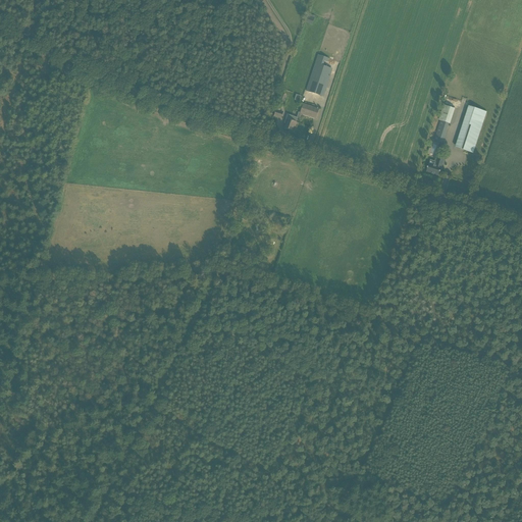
[(305,22),(313,24),(314,17),(307,15),(305,22)]
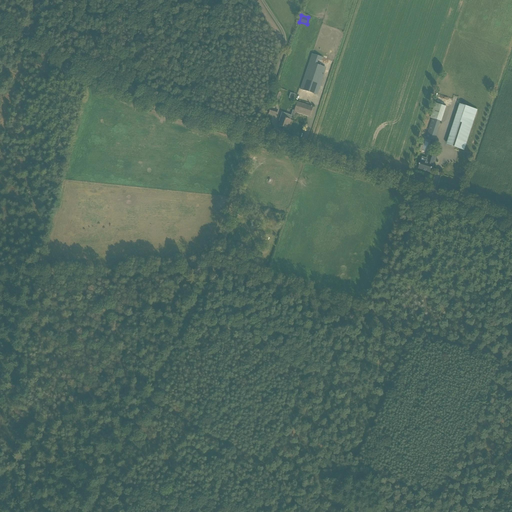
[(300,90),(317,95),(326,68),(317,65),(318,60),(321,61),(323,58),(319,57),(312,54),(300,90)]
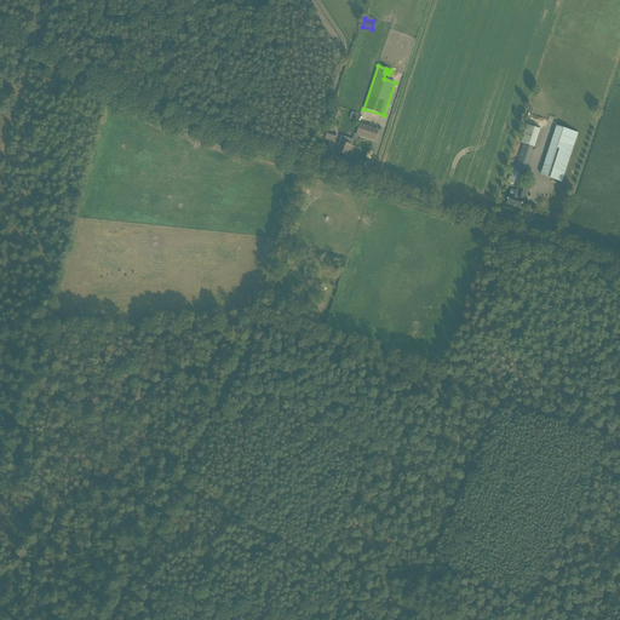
[(326,138),(334,142),(337,133),(333,132),(339,114),(334,112),(326,138)]
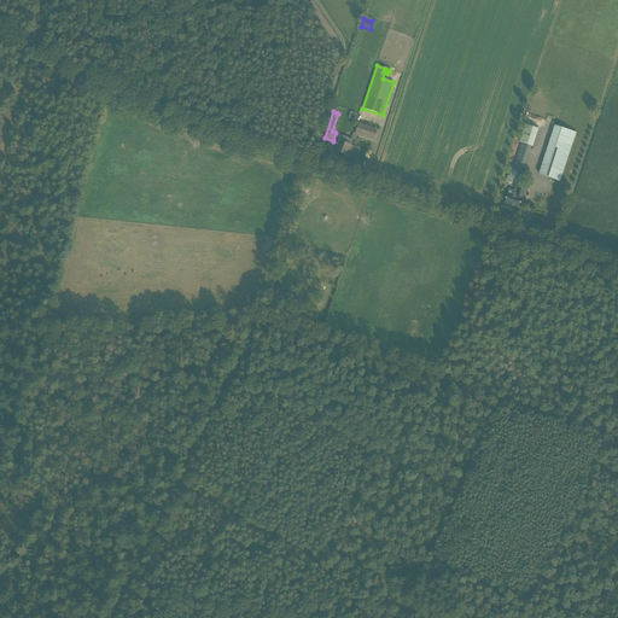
[(355,134),(357,135),(374,140),(375,135),(378,129),(359,123),(357,129),(355,134)]
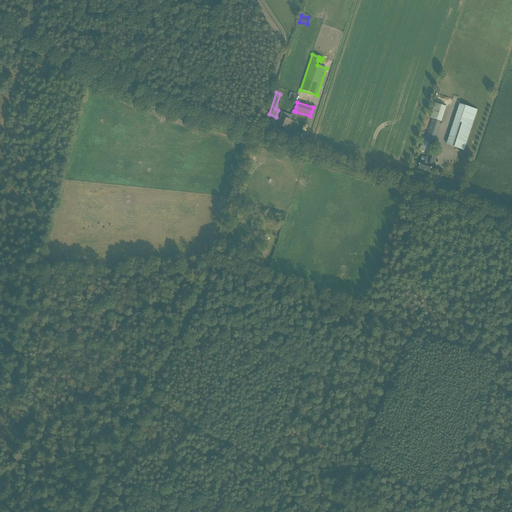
[(432,118),(426,137),(433,140),(439,121),(441,121),(446,107),(435,103),(430,117),(431,118),(432,118)]
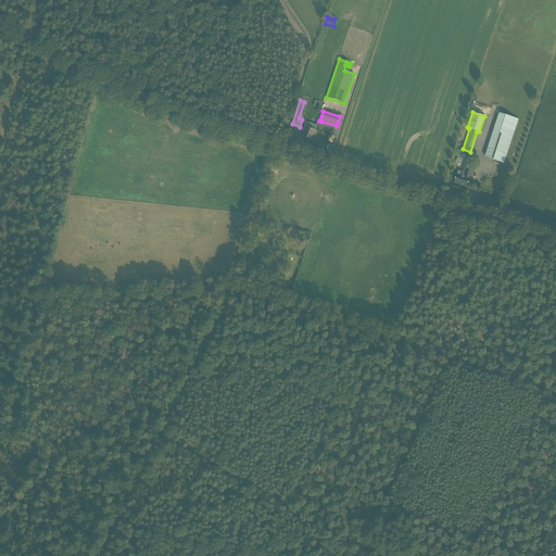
[(500,113),(485,158),(504,163),(518,119),(500,113)]
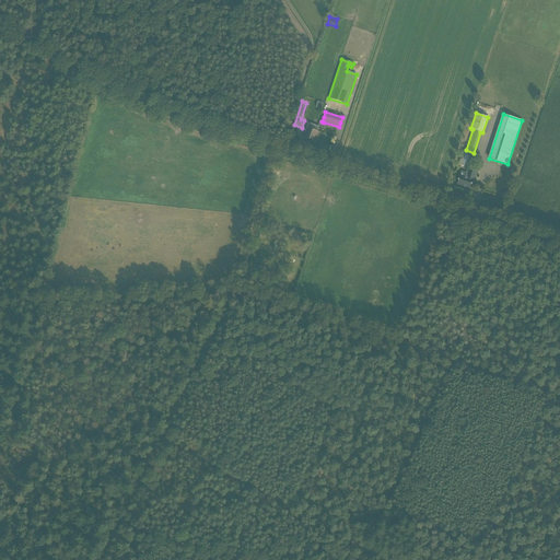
[(306,128),(305,132),(306,133),(305,138),(313,140),(314,136),(316,136),(316,133),(317,131),(319,127),(318,127),(315,125),(313,130),(306,128)]
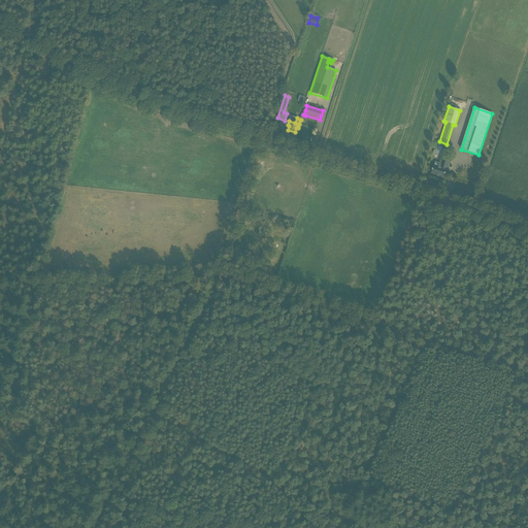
[(433,169),(431,174),(444,178),(446,173),(447,169),(448,166),(449,167),(451,161),(449,160),(443,159),(442,164),(440,168),(434,165),(433,169)]
